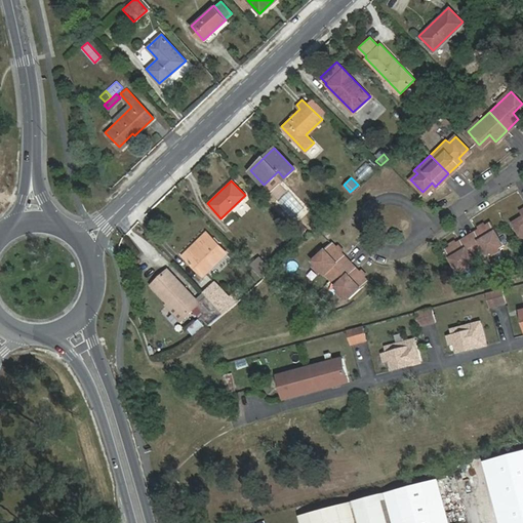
[(521,238),(522,237),(522,206),(520,209),(522,213),(522,216),(513,224),(521,238)]
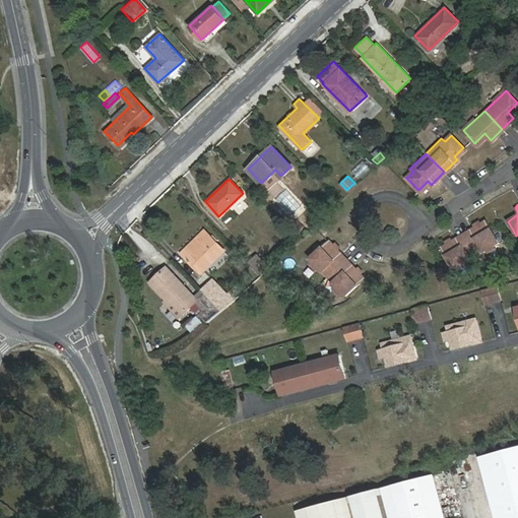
[(469,229),(471,233),(465,237),(472,249),(479,245),(482,251),(498,242),(484,219),(469,229)]
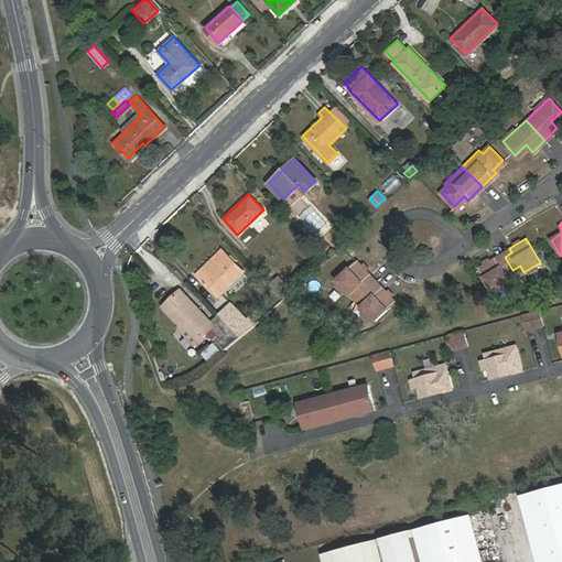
[(224,254),(200,277),(217,294),(241,270),(224,254)]
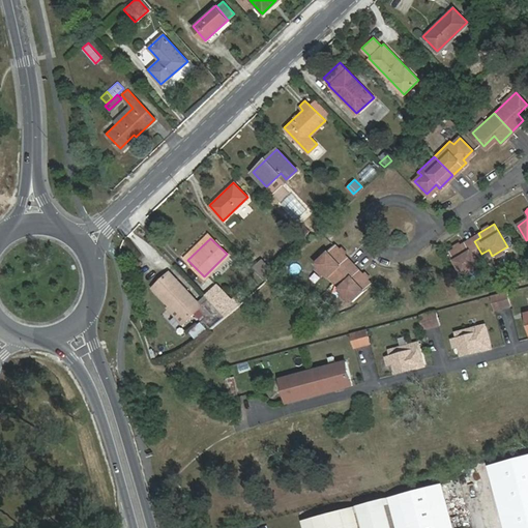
[(474,258),(481,254),(474,241),(467,244),(465,241),(449,251),(463,273),(478,264),(474,258)]
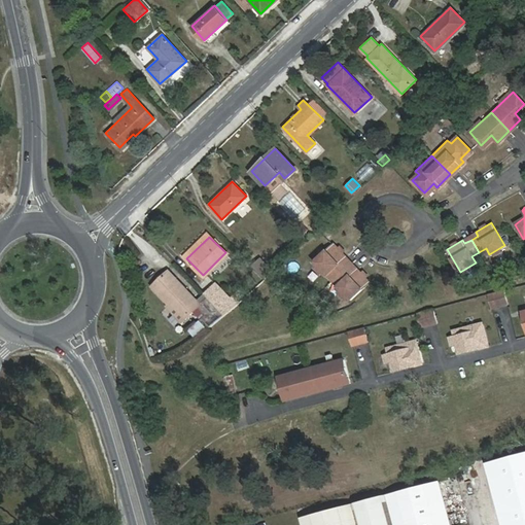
[(333,243),(314,260),(331,279),(350,261),(333,243)]
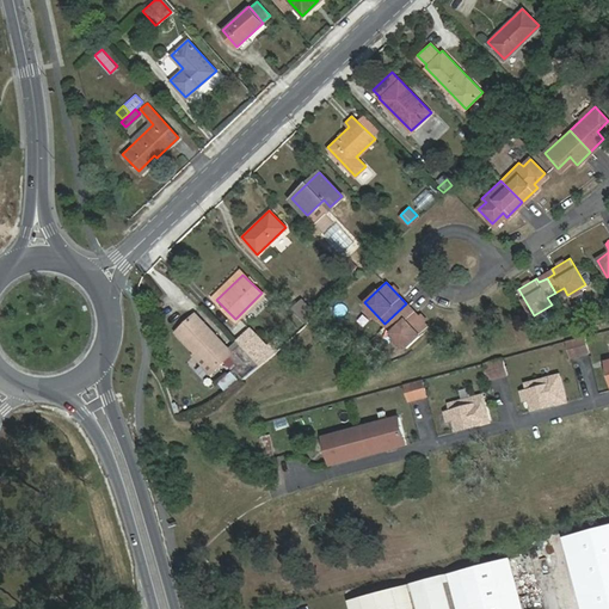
[(300,300),(291,307),(307,323),(314,315),(300,300)]
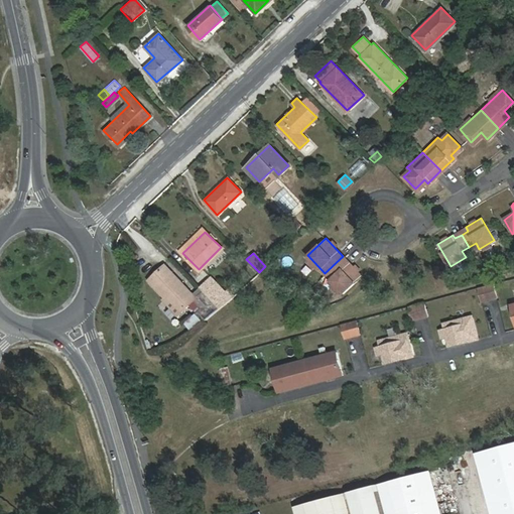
[(325,273),(342,292),(361,275),(343,256),(325,273)]
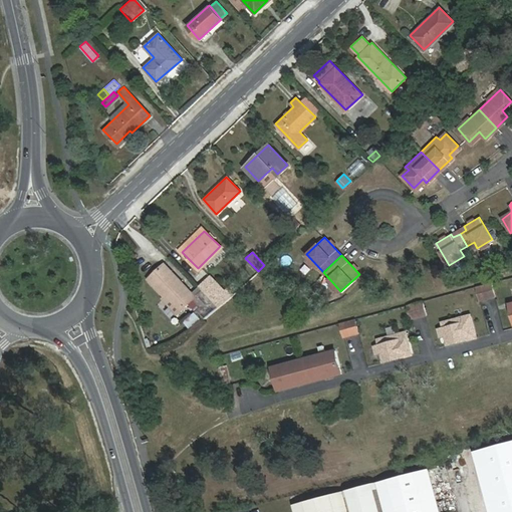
[(192,297),(199,305),(195,309),(202,317),(217,304),(199,285),(191,292),(164,263),(148,278),(165,295),(166,294),(180,308),(192,297)]
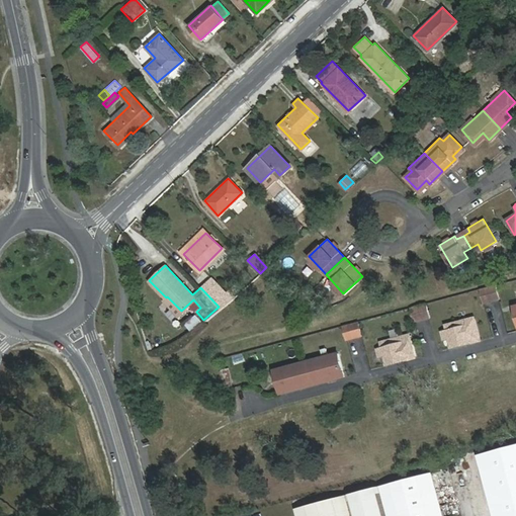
[(216,283),(210,277),(200,287),(219,307),(220,308),(232,297),(225,290),(217,282),(216,283)]
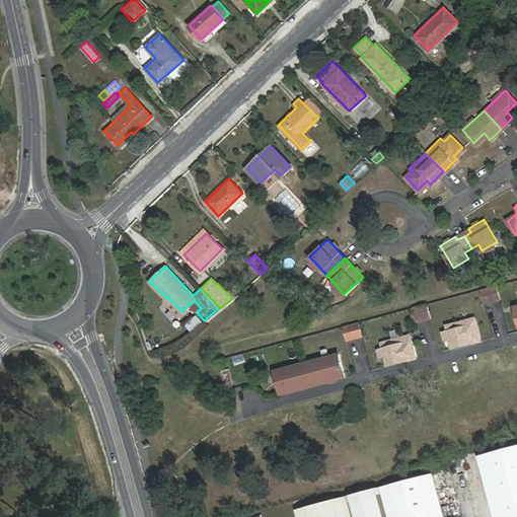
[(232,298),(241,290),(234,283),(225,291),(232,298)]
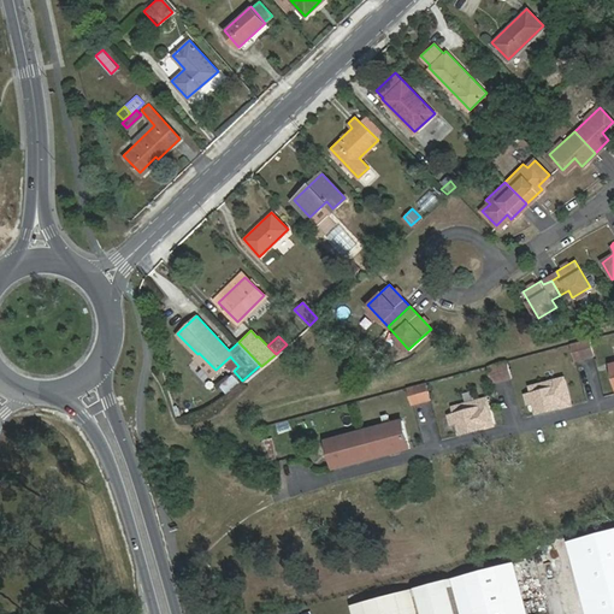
[(574,359),(592,354),(588,338),(571,343),(574,359)]
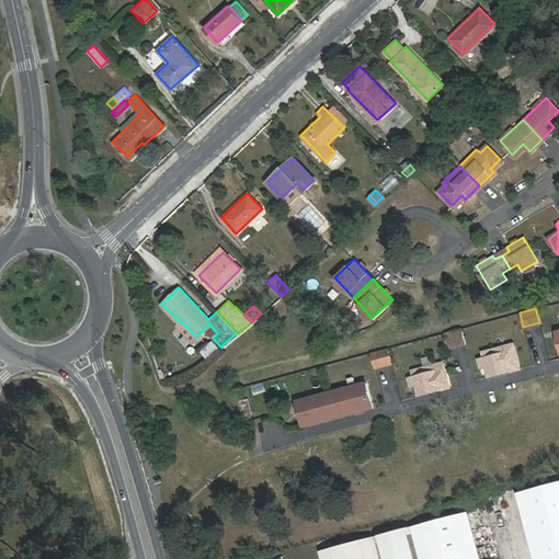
[(444,332),(448,348),(464,343),(459,328),(444,332)]
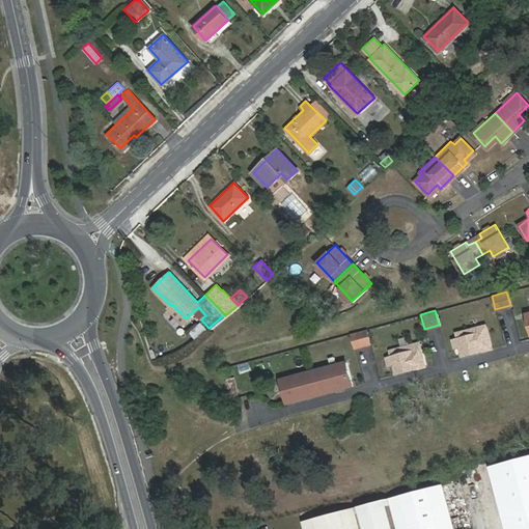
[(209,328),(201,319),(189,331),(196,339),(209,328)]
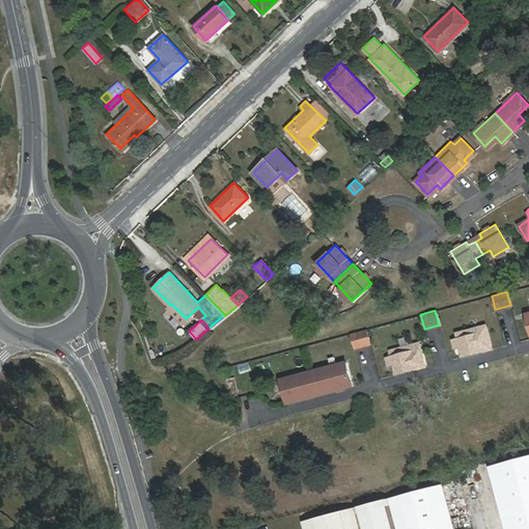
[(456,337),(451,338),(453,346),(458,345),(462,355),(491,347),(484,324),(455,332),(456,337)]
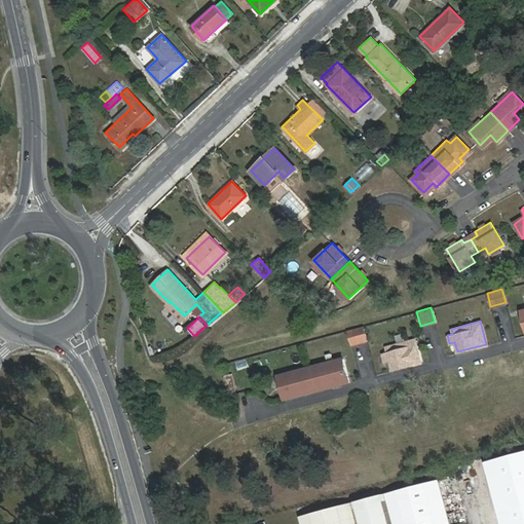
[(347,330),(350,340),(350,343),(366,339),(362,326),(347,330)]
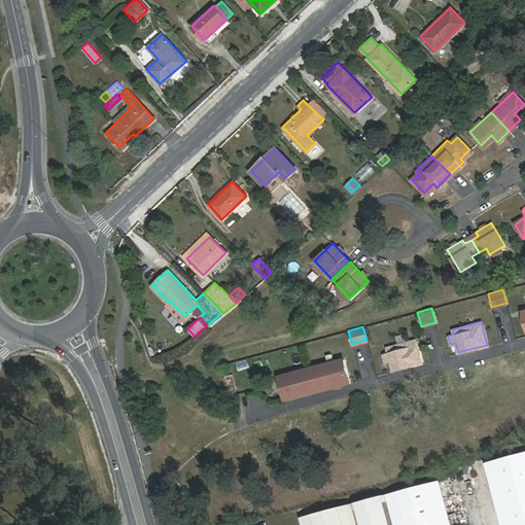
[(348,330),(339,334),(342,344),(351,341),(348,330)]
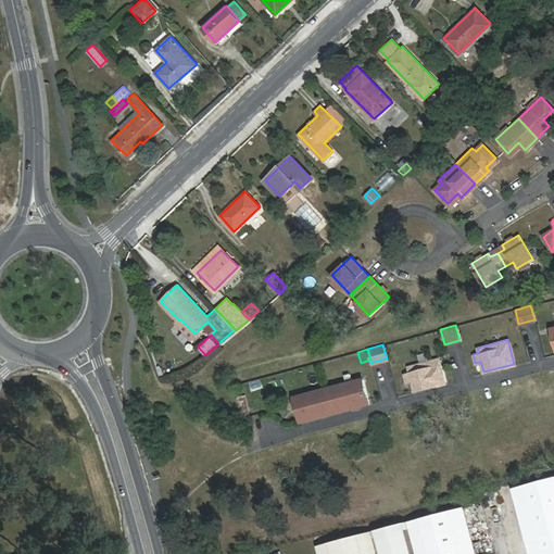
[(407,366),(408,372),(403,374),(405,382),(411,381),(413,390),(444,382),(438,357),(407,366)]
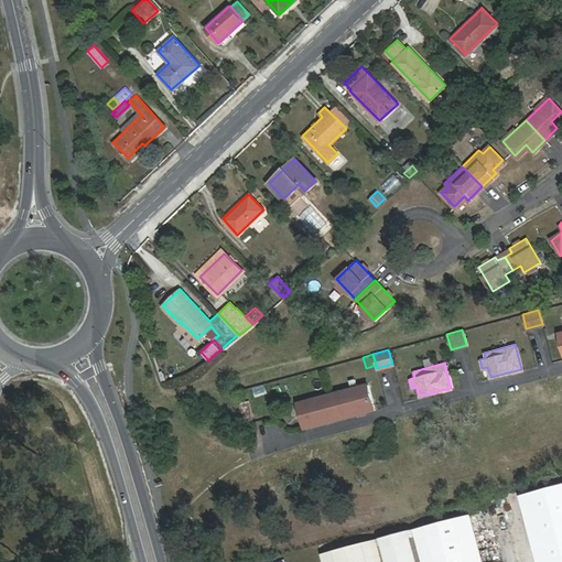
[(350,387),(332,392),(339,418),(374,409),(367,382),(356,386),(354,378),(348,379),(350,387)]
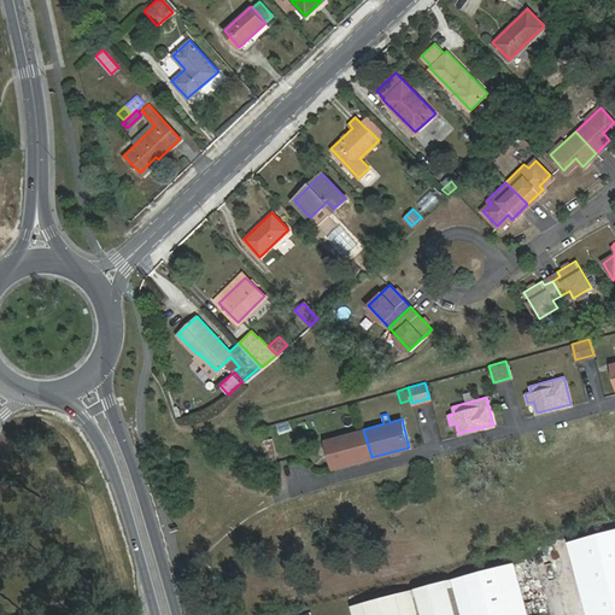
[(363,429),(326,439),(333,468),(372,457),(363,429)]
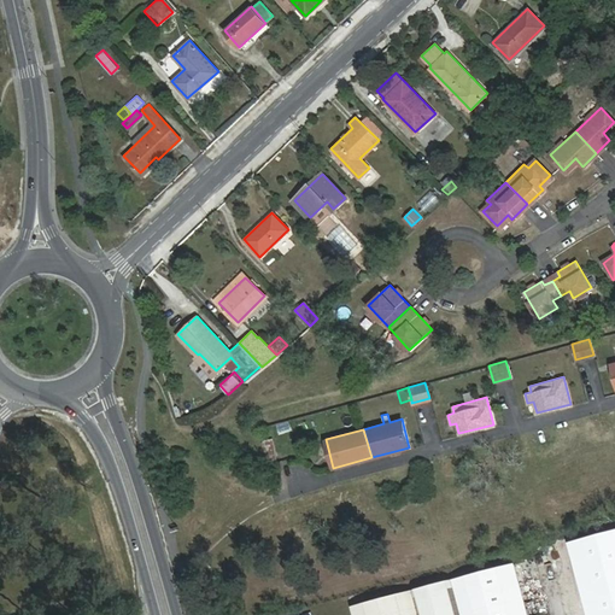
[(264,451),(265,460),(275,457),(273,449),(264,451)]
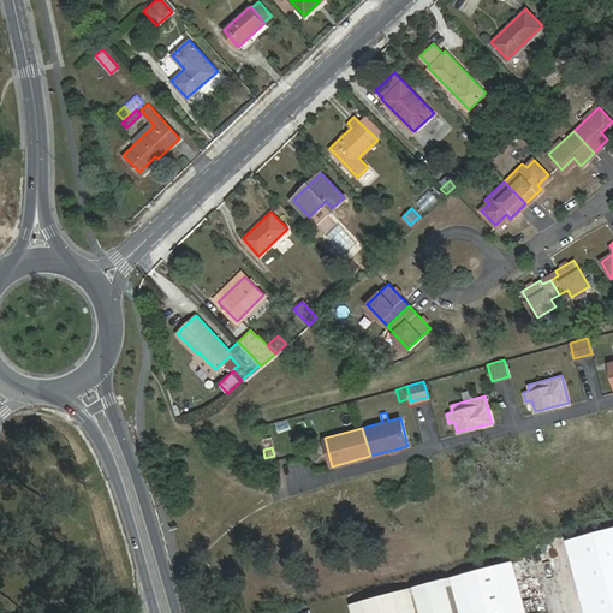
[(612,612),(612,529),(569,541),(587,612),(612,612)]
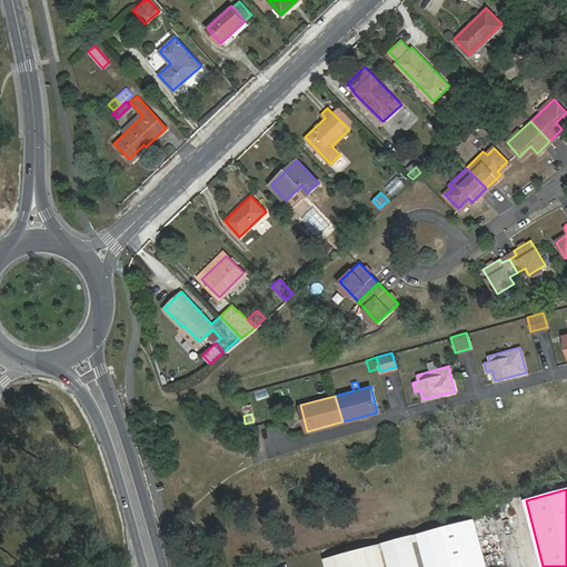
[(324,557),(326,566),(484,566),(471,517),(324,557)]
